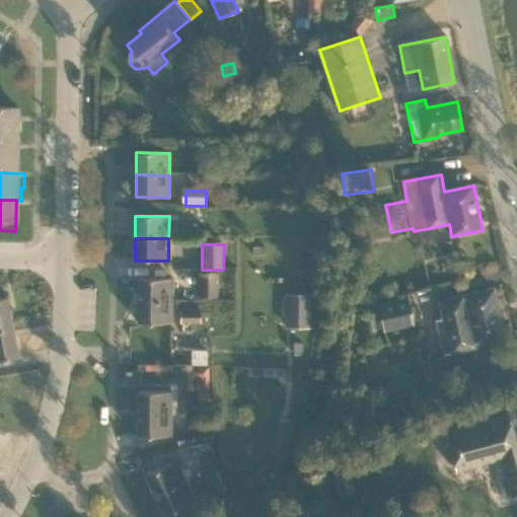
[(199,299),(218,299),(218,275),(199,275),(199,299)]
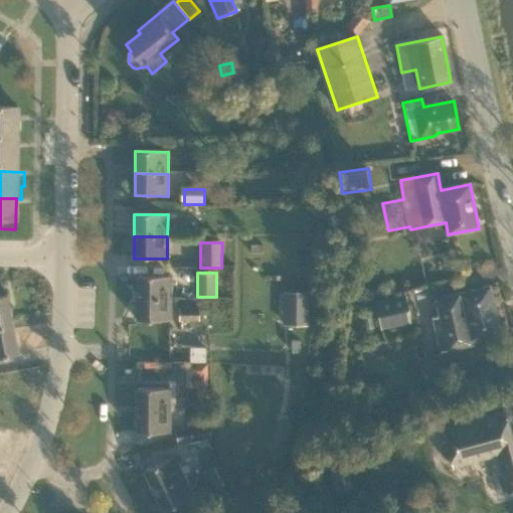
[(137,300),(171,300),(171,279),(138,278),(137,300)]
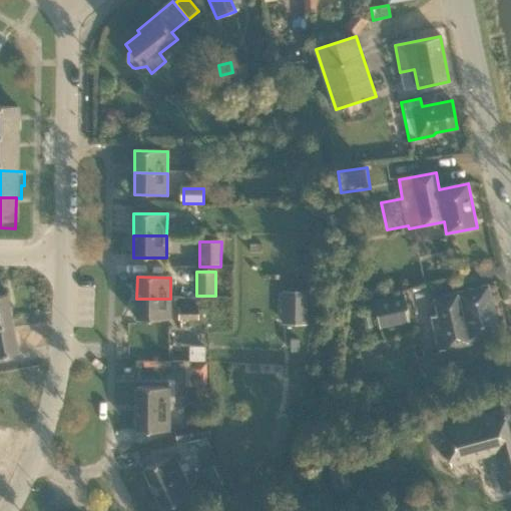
[(501,333),(489,287),(434,300),(438,315),(433,316),(441,351),(470,344),(470,341),(501,333)]
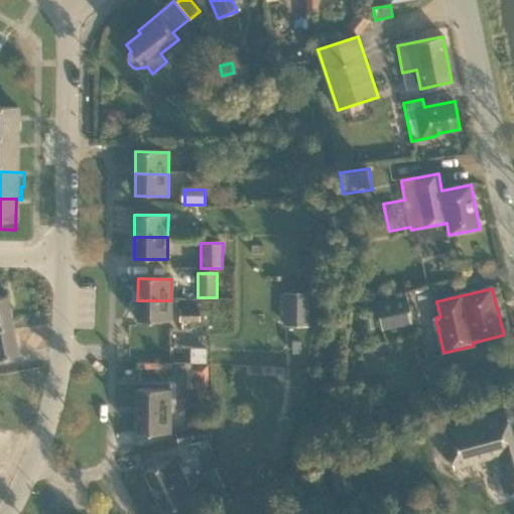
[(309,294),(285,293),(284,327),(309,327),(309,294)]
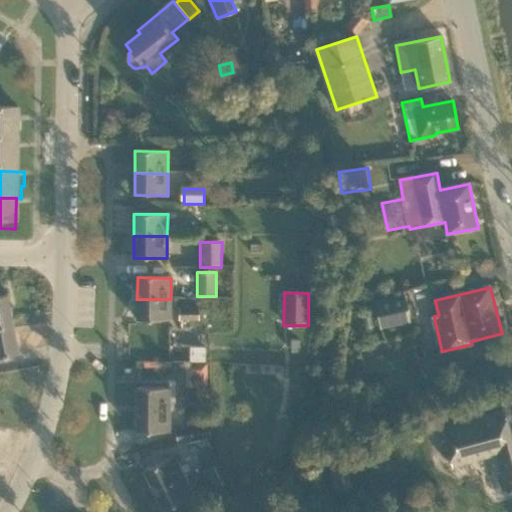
[(376,302),(381,328),(411,322),(405,296),(376,302)]
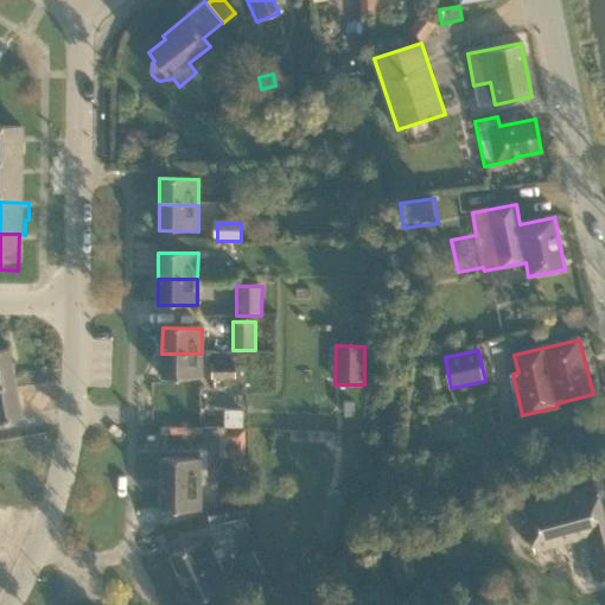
[(0,387),(29,389),(30,354),(0,351),(0,387)]
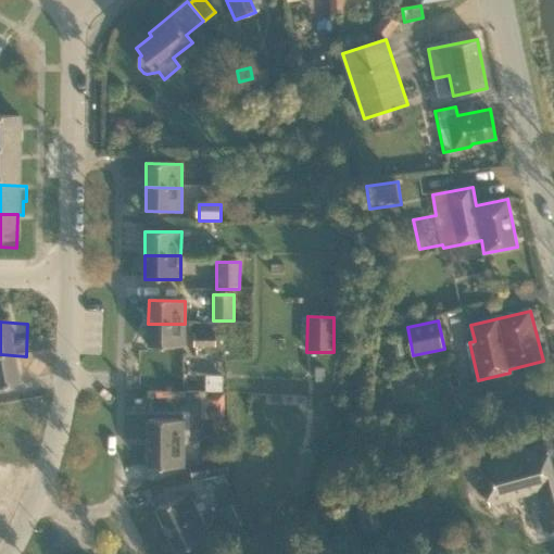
[(185,324),(148,324),(148,348),(184,348),(185,324)]
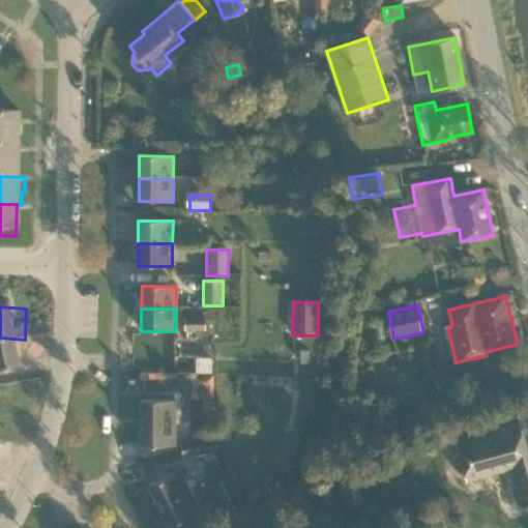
[(185,317),(185,331),(206,331),(206,317),(185,317)]
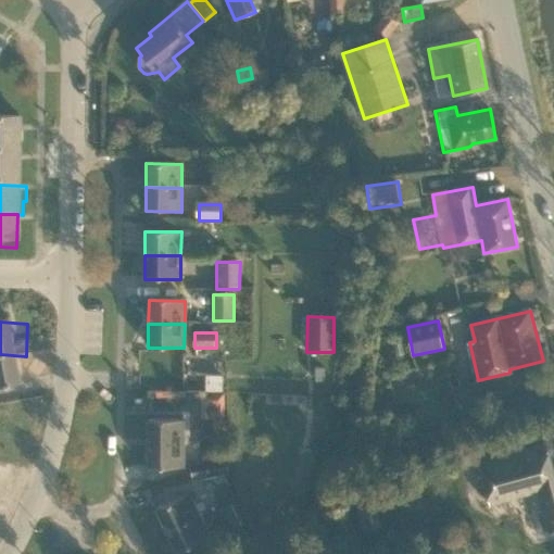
[(0,354),(0,386),(25,387),(26,356),(0,354)]
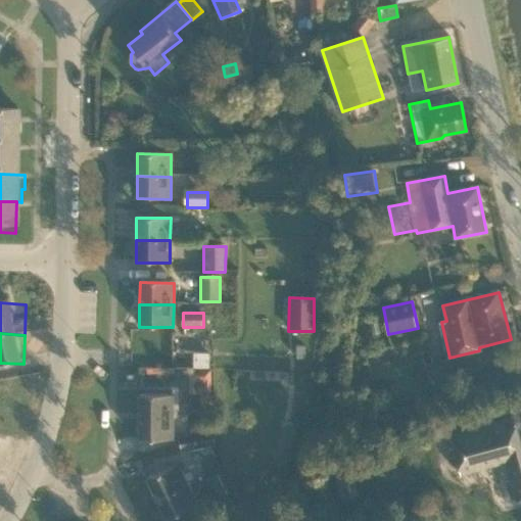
[(139,419),(173,420),(173,397),(139,396),(139,419)]
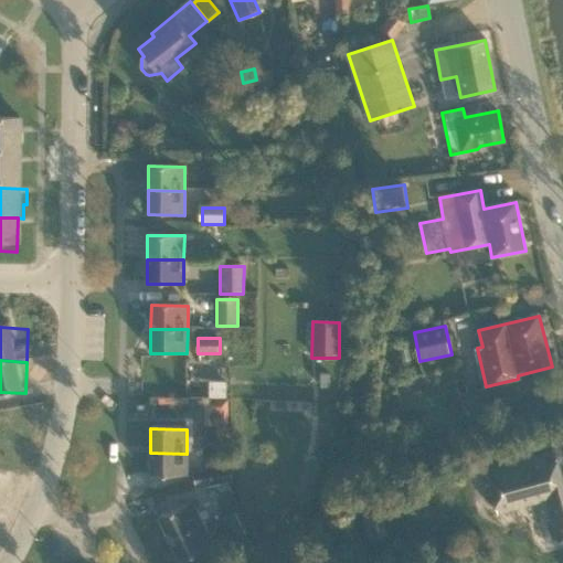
[(553,453),(486,470),(498,513),(546,500),(552,520),(548,521),(553,540),(558,539),(559,543),(562,541),(562,482),(554,452),(553,453)]
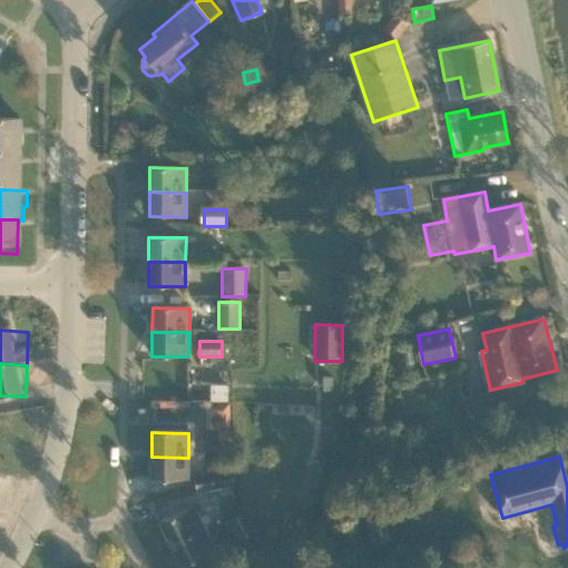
[(188,458),(152,457),(150,481),(187,481),(188,458)]
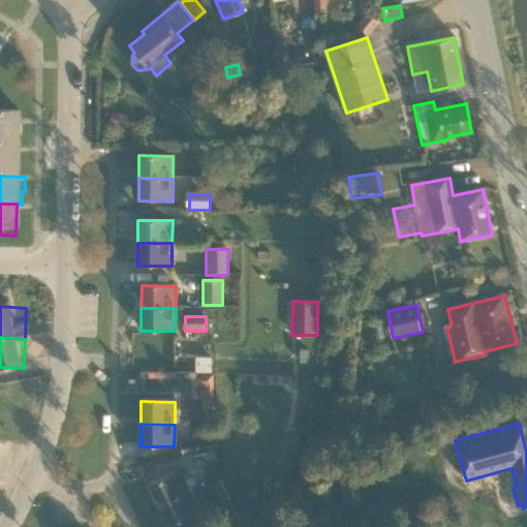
[(184,458),(218,452),(215,436),(182,441),(184,458)]
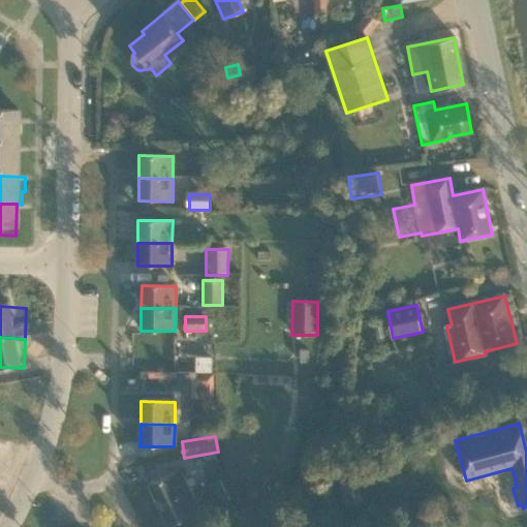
[(203,467),(208,478),(221,472),(216,461),(203,467)]
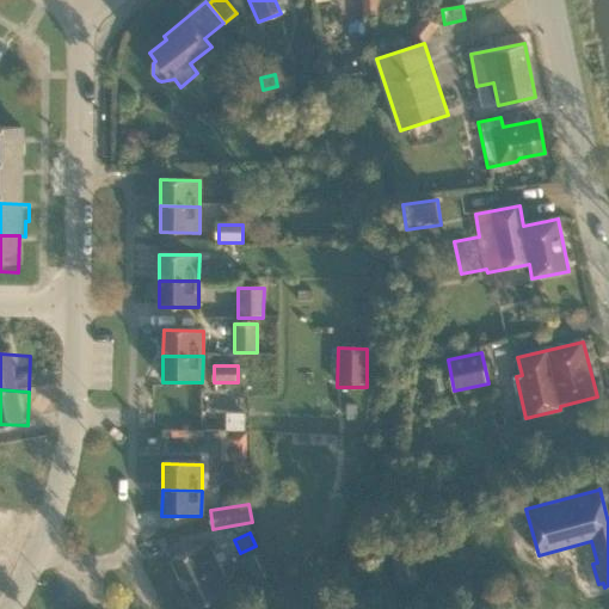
[(184,585),(220,567),(208,543),(172,561),(184,585)]
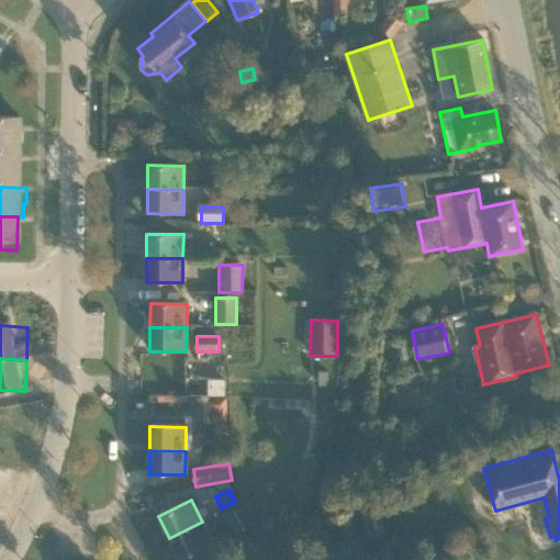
[(212,544),(202,522),(169,538),(179,559),(212,544)]
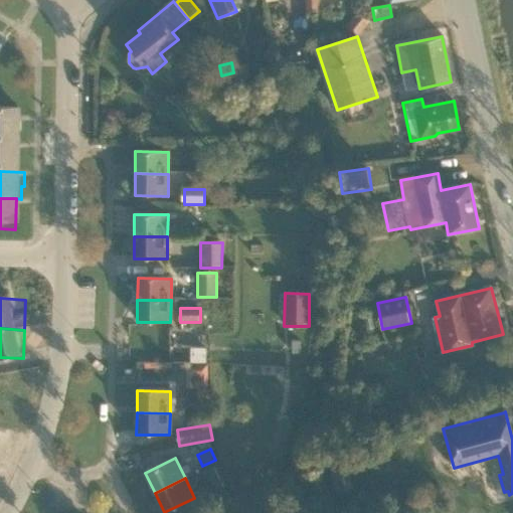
[(213,495),(225,489),(219,478),(208,484),(213,495)]
